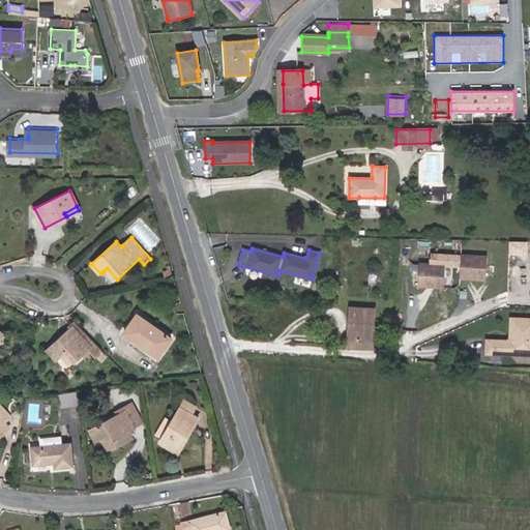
[(488,256),(462,255),(461,276),(487,277),(488,256)]
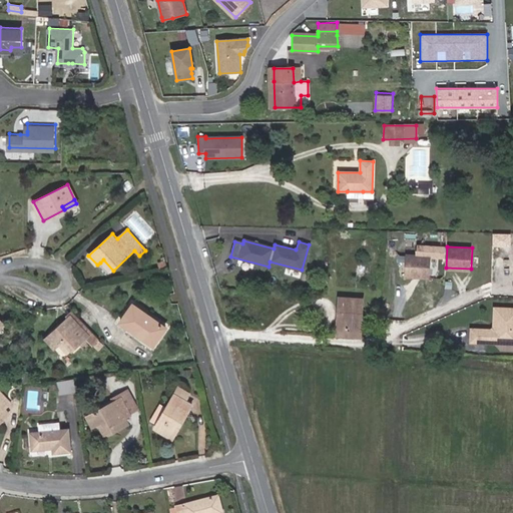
[(407,257),(406,278),(431,278),(432,257),(407,257)]
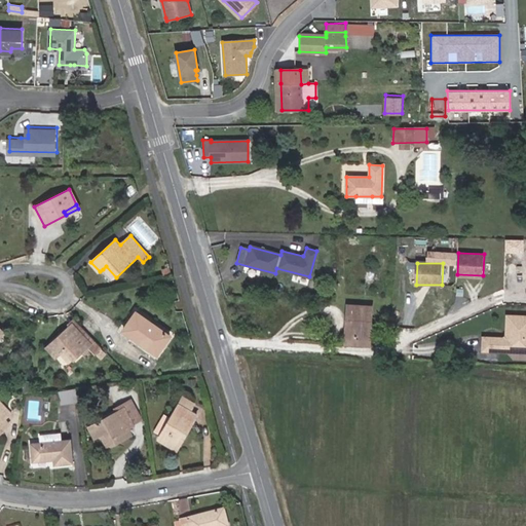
[(113,280),(116,277),(106,266),(103,269),(113,280)]
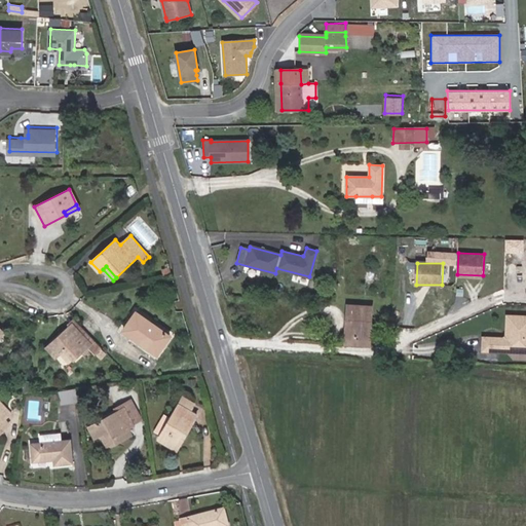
[(347,305),(347,314),(350,314),(349,336),(370,337),(371,306),(347,305)]
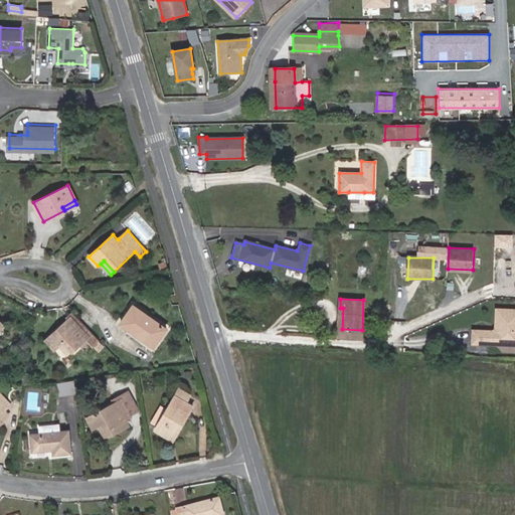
[(134,306),(121,324),(154,347),(166,329),(134,306)]
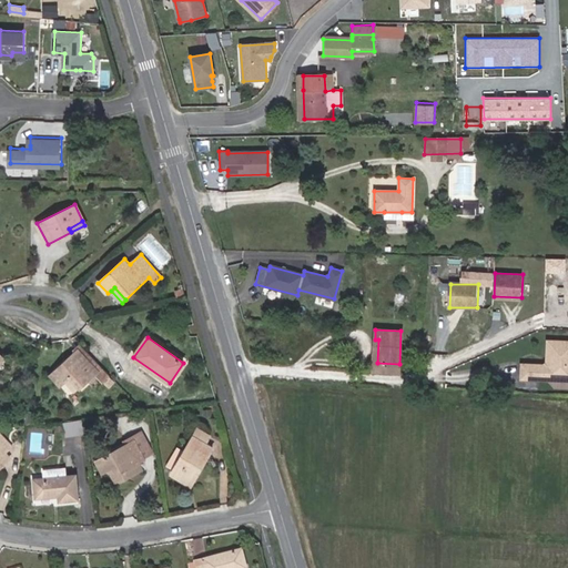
[(399,373),(399,364),(377,363),(378,340),(375,340),(373,372),(399,373)]
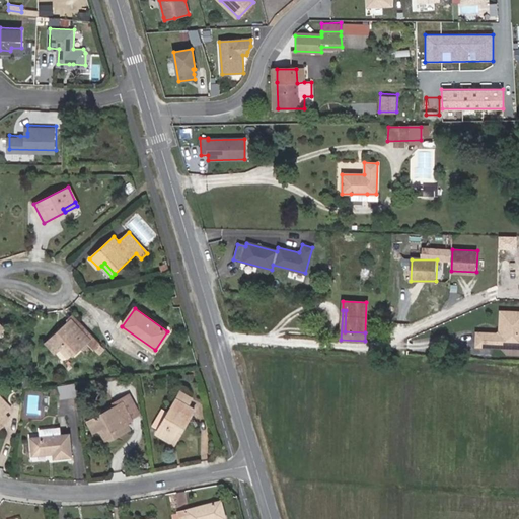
[(477,332),(477,345),(518,347),(518,312),(502,311),(501,332),(499,334),(477,332)]
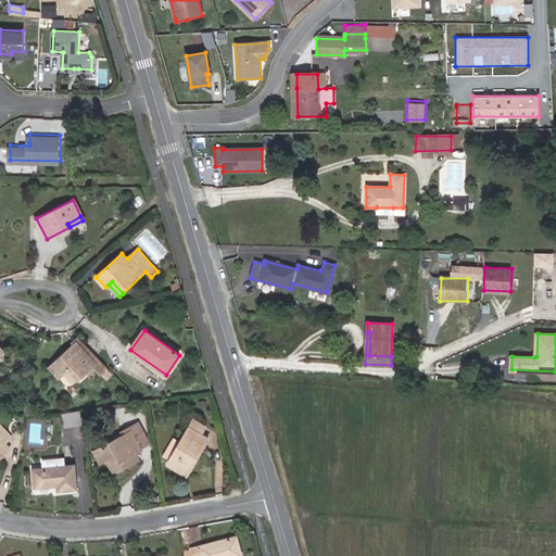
[(87,346),(79,338),(75,342),(76,343),(83,350),(87,346)]
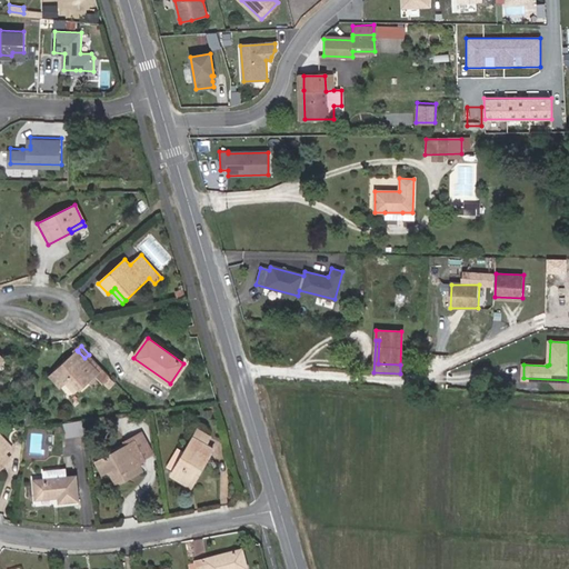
[(107,373),(89,355),(85,358),(78,351),(52,376),(61,386),(63,383),(70,377),(80,387),(95,375),(100,379),(107,373)]
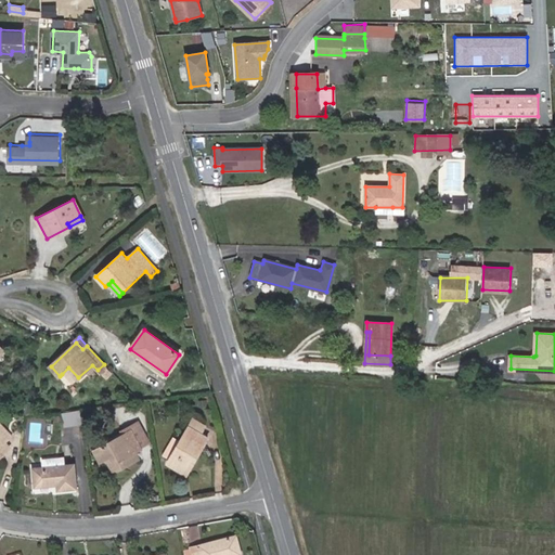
[(107,368),(104,364),(98,370),(101,374),(107,368)]
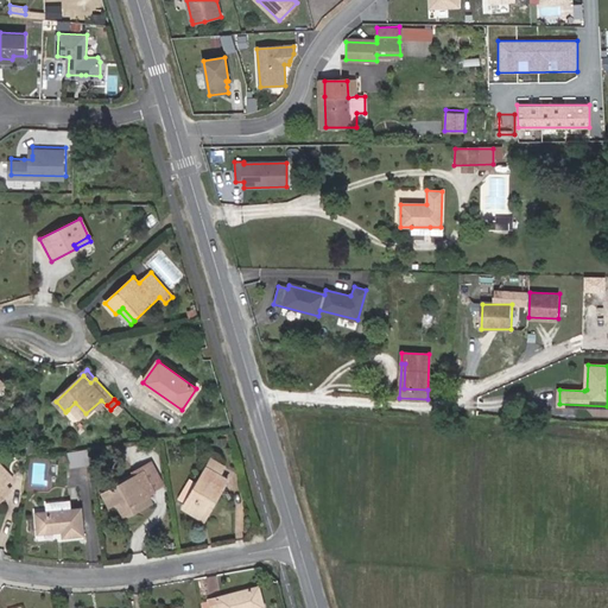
[(77,422),(86,413),(75,403),(68,410),(77,422)]
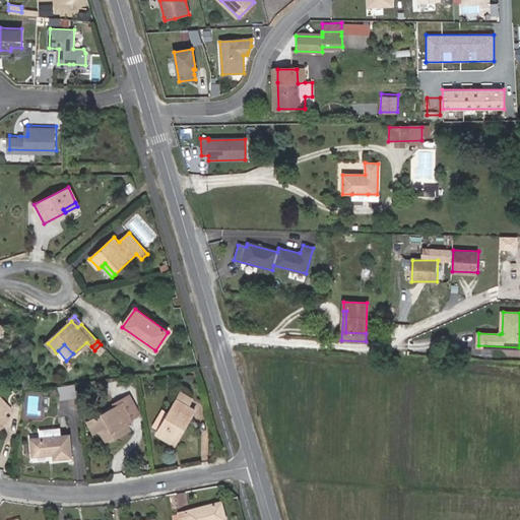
[(61,397),(74,397),(74,384),(60,384),(61,397)]
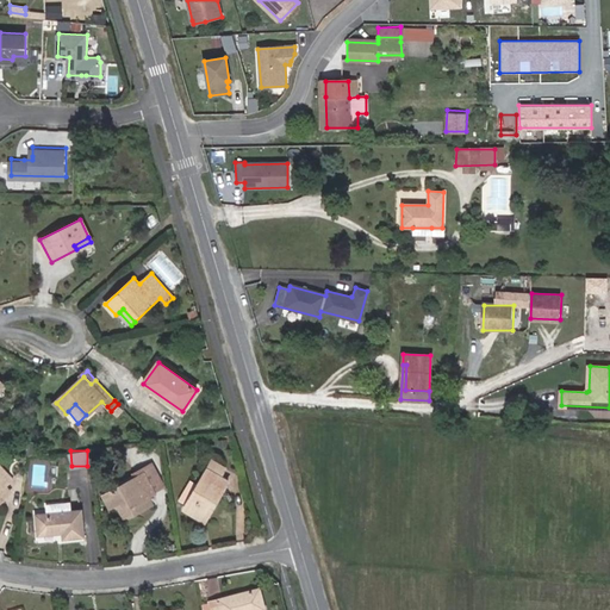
[(198,485),(186,505),(184,510),(200,520),(207,508),(212,510),(229,480),(222,477),(226,468),(212,460),(198,485)]
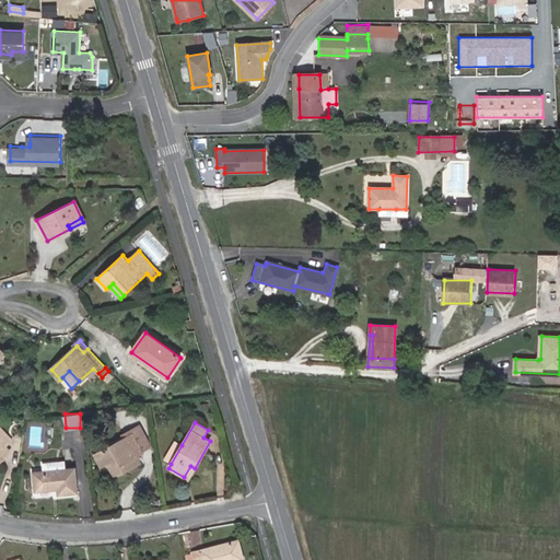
[(0,429),(0,441),(4,446),(11,441),(0,429)]
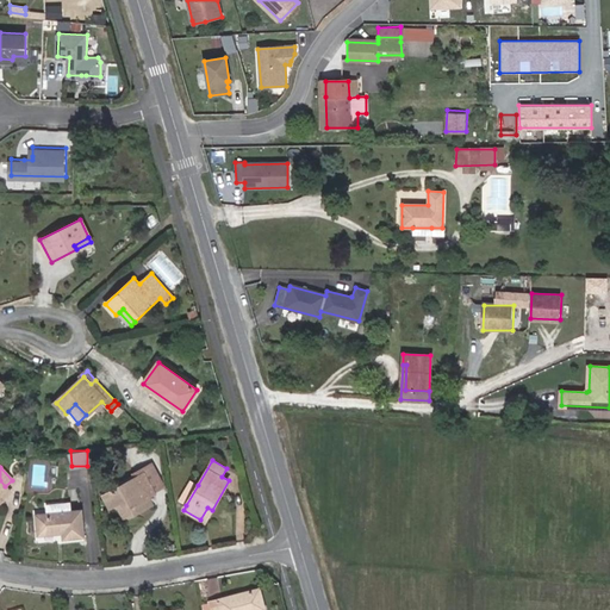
[(154,467),(145,472),(156,492),(166,487),(154,467)]
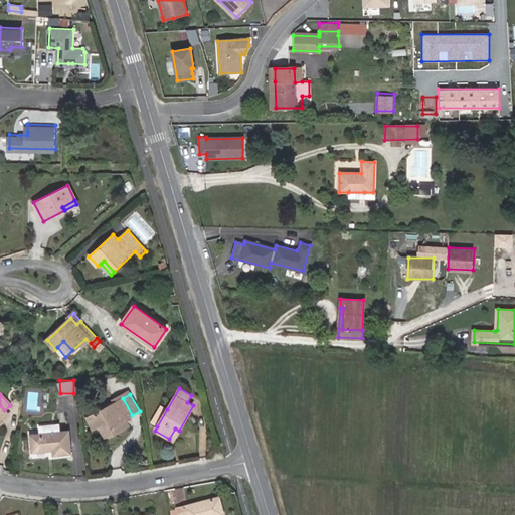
[(103,423),(110,436),(129,425),(125,419),(132,415),(123,398),(87,417),(93,428),(98,426),(103,423)]
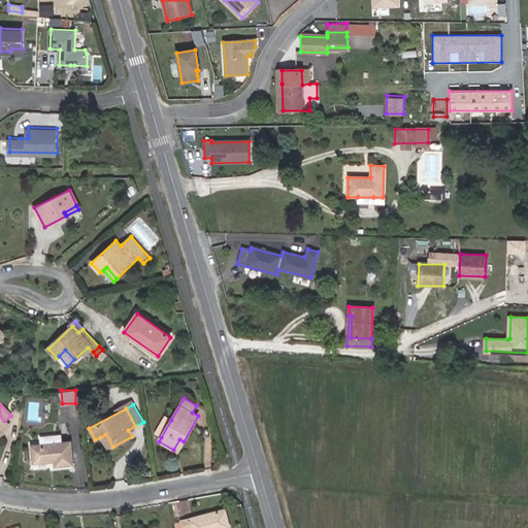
[(0,434),(9,426),(4,421),(0,416),(0,434)]
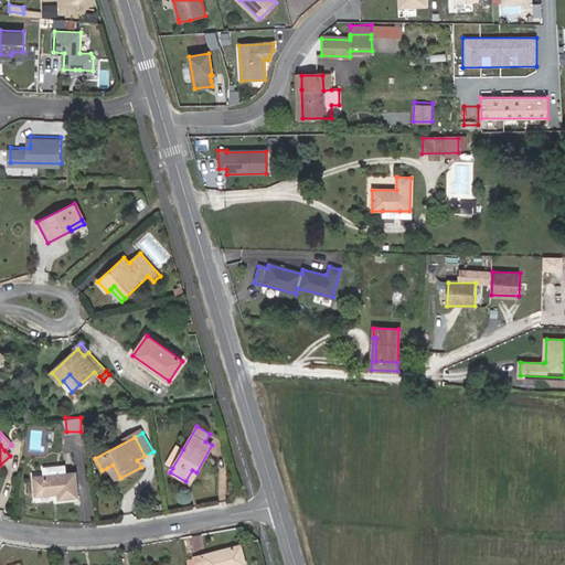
[(172,468),(183,449),(177,446),(166,464),(172,468)]
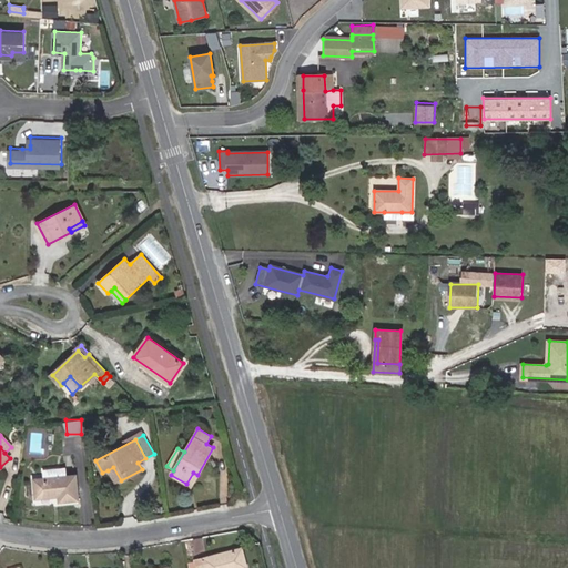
[(114,484),(121,480),(113,467),(108,470),(114,484)]
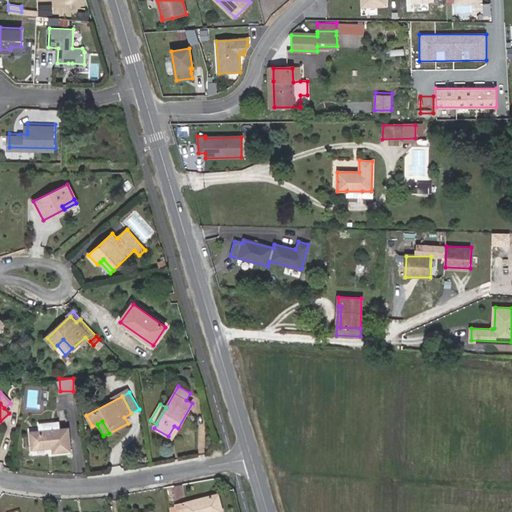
[(60,422),(39,424),(39,432),(31,432),(32,449),(54,447),(54,452),(69,451),(67,429),(60,429),(60,422)]
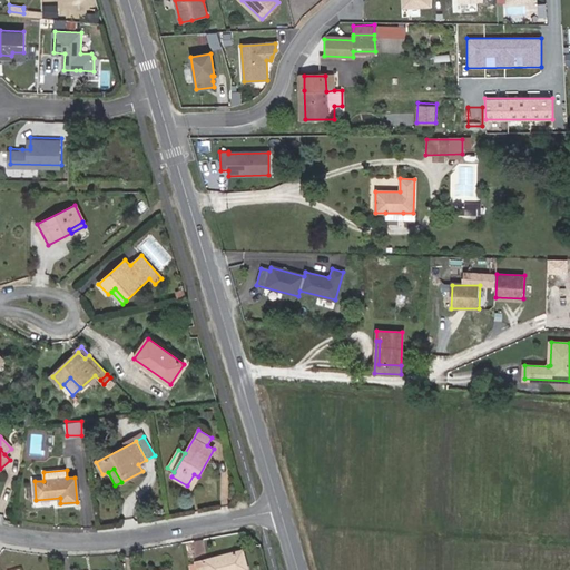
[(194,474),(187,485),(192,488),(198,477),(194,474)]
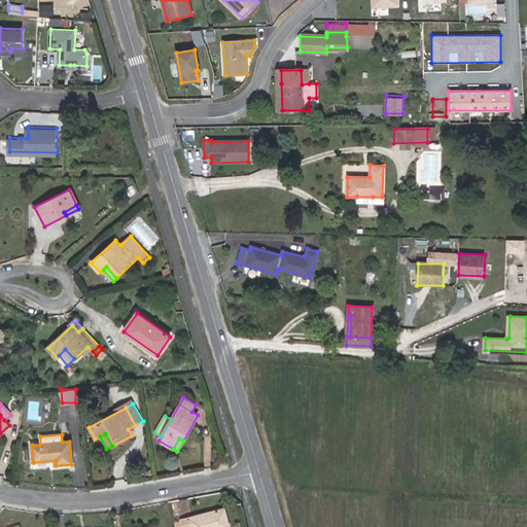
[(224,510),(175,523),(176,526),(224,526),(229,526),(224,510)]
